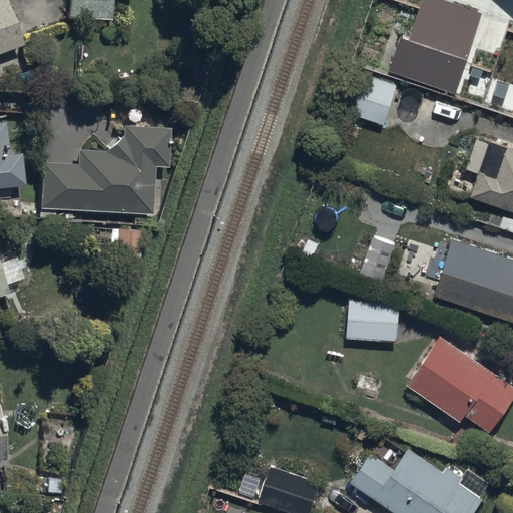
[(0,0),(0,45),(23,36),(9,0),(0,0)]
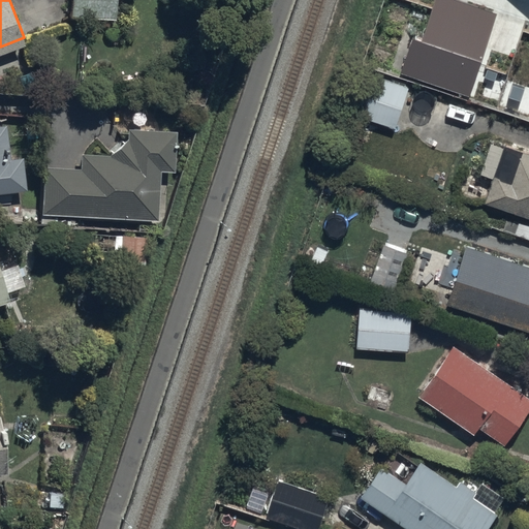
[(113,0),(67,0),(67,18),(113,18),(113,0)]
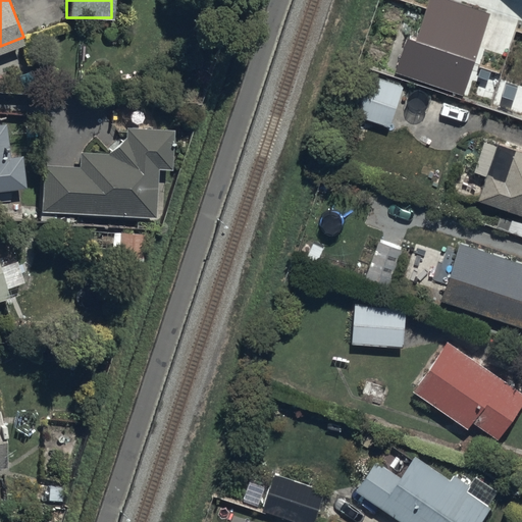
[(490,14),(448,0),(429,0),(416,42),(409,39),(398,73),(464,95),(490,14)]
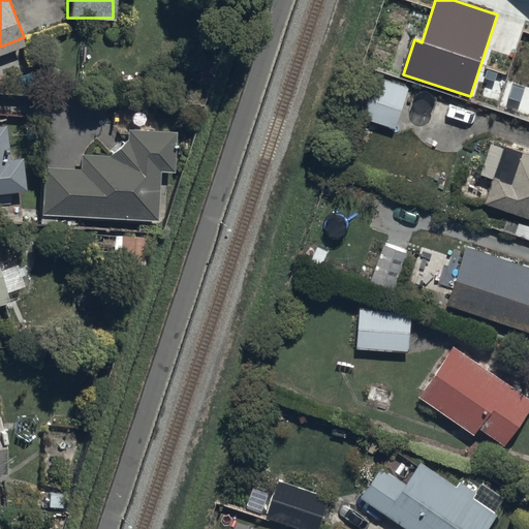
[(394,128),(408,85),(370,72),(355,116),(394,128)]
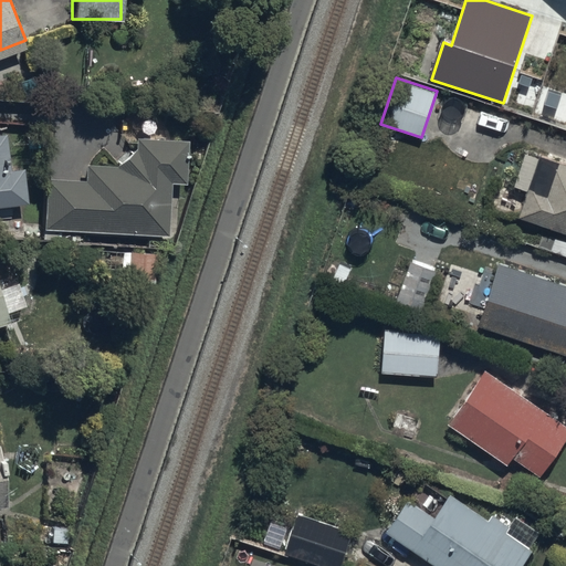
[(42,169),(43,219),(174,226),(178,128),(134,126),(84,171),(42,169)]
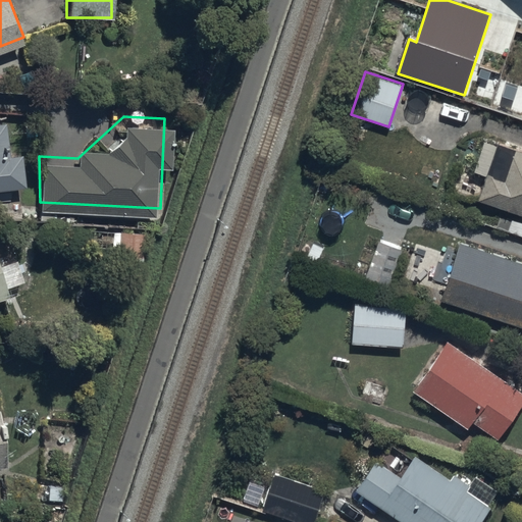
[(0,121),(0,180),(17,179),(9,120),(0,121)]
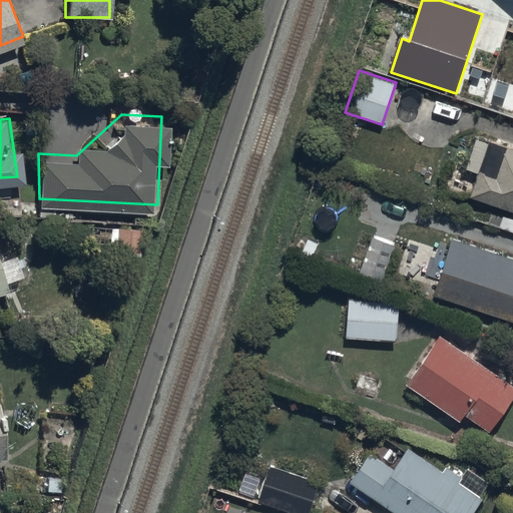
[(512,144),(483,134),(464,189),(512,204),(512,144)]
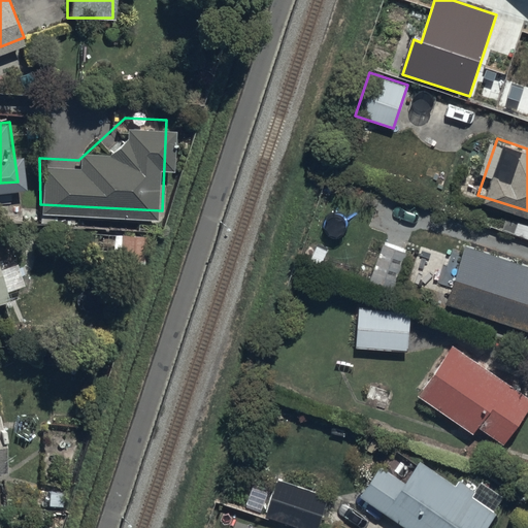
[(142,234),(109,234),(109,262),(142,262),(142,234)]
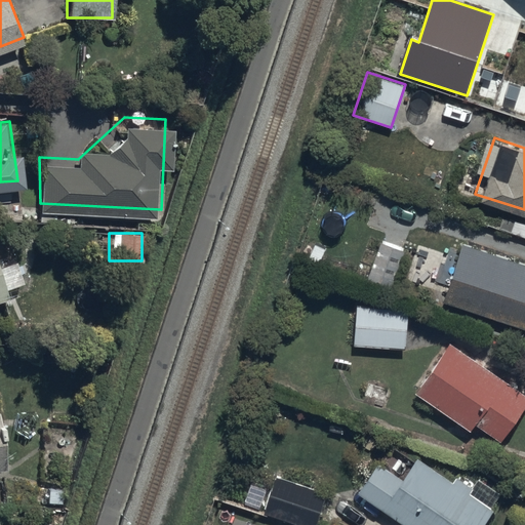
[(524,323),(524,260),(461,237),(441,292),(524,323)]
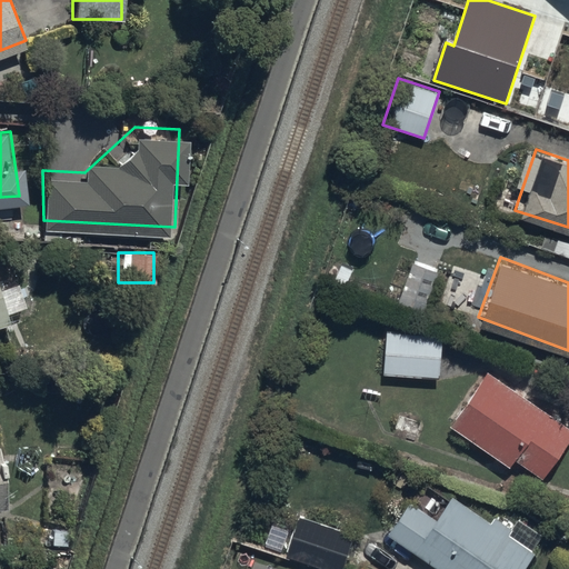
[(425,309),(437,270),(410,261),(398,300),(425,309)]
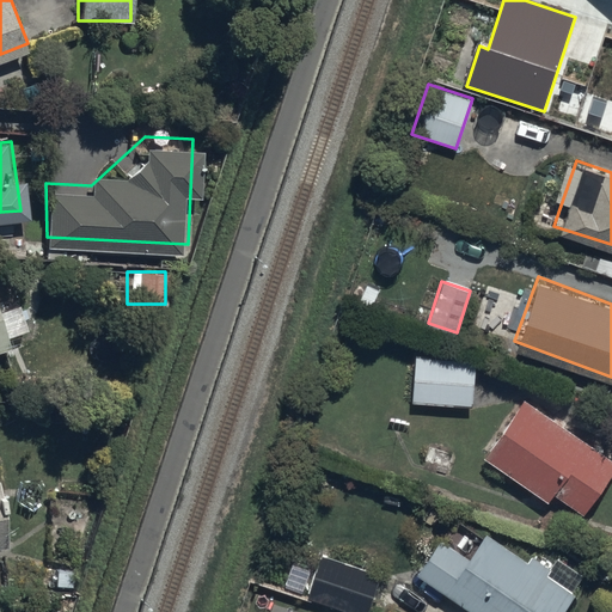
[(0,340),(10,336),(0,306),(0,340)]
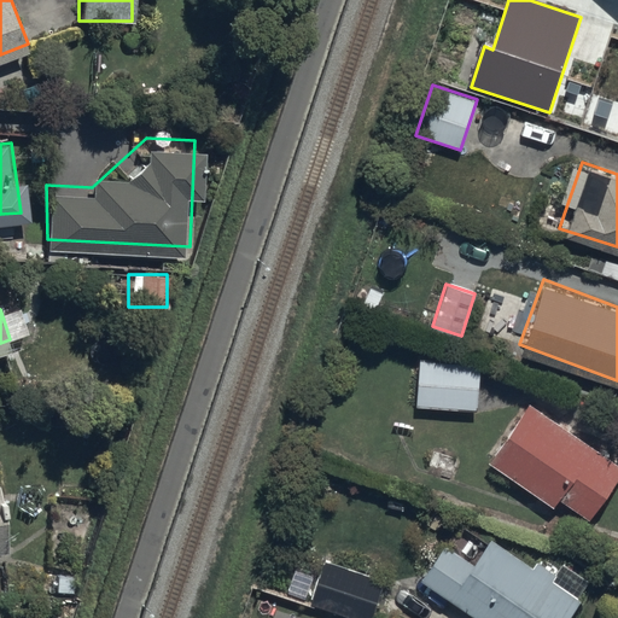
[(477,407),(479,363),(419,361),(417,404),(477,407)]
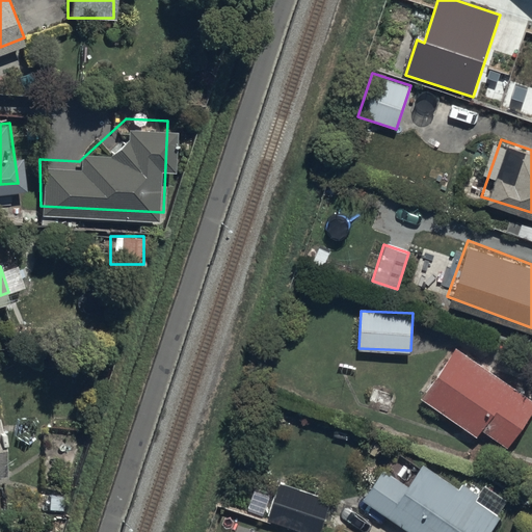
[(529,393),(454,339),(418,388),(494,443),(529,393)]
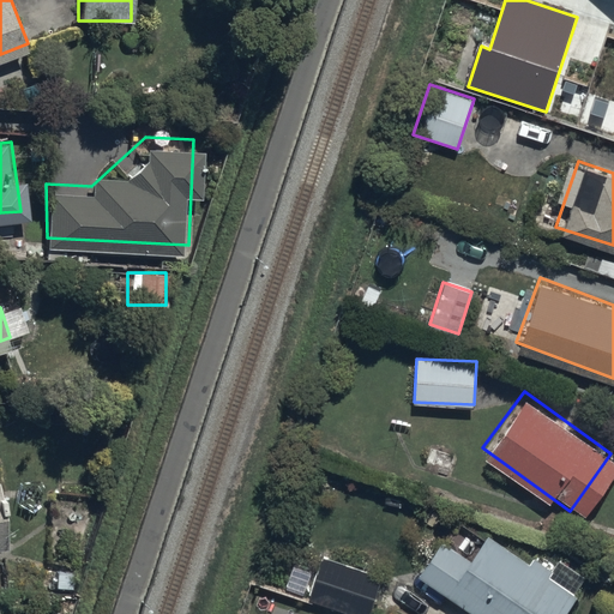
[(422,564),(497,613),(557,613),(582,578),(493,517),(470,549),(445,531),(422,564)]
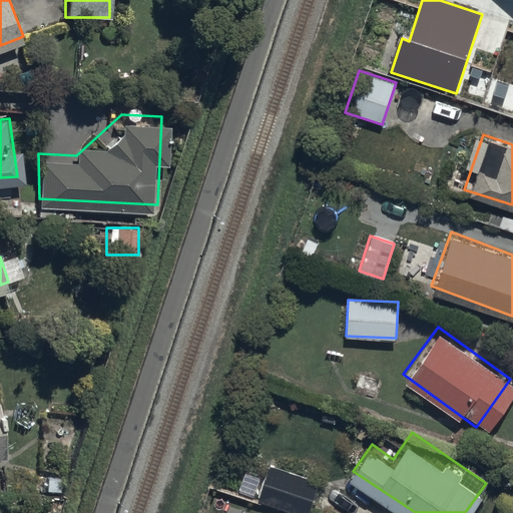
[(295,512),(307,512),(321,475),(321,473),(305,467),(303,476),(269,464),(257,500),(295,512)]
